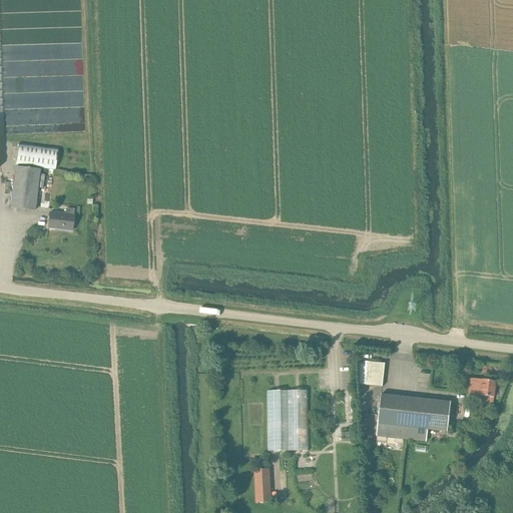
[(54,169),(57,149),(18,143),(15,164),(54,169)]
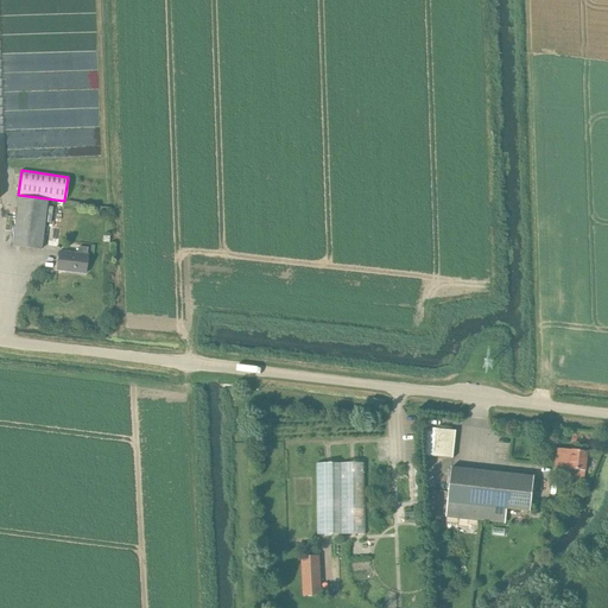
[(40,249),(46,202),(18,198),(12,246),(40,249)]
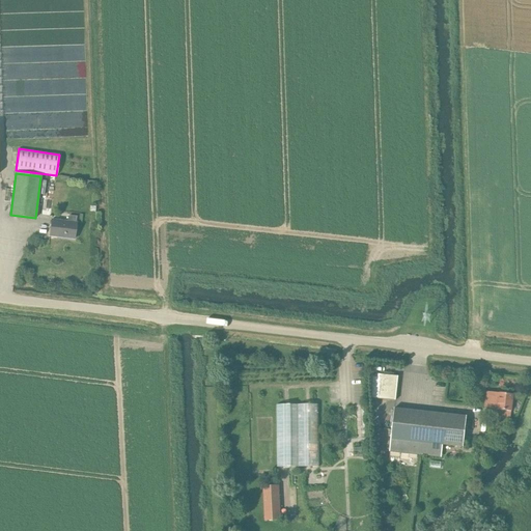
[(73,239),(76,216),(68,215),(67,223),(52,220),(50,235),(73,239)]
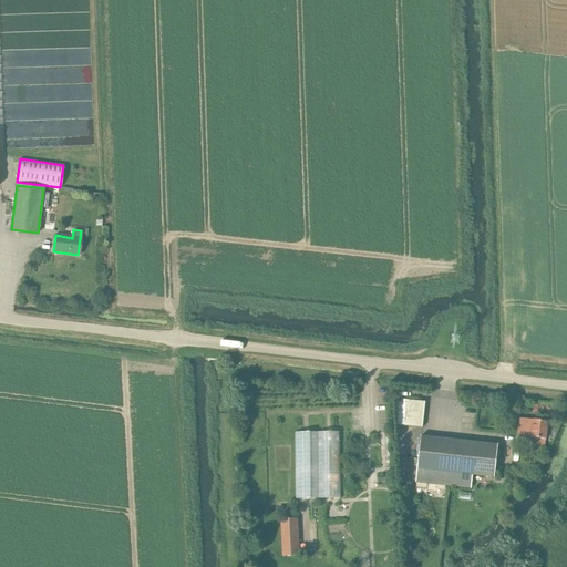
[(422,428),(425,401),(406,400),(403,425),(422,428)]
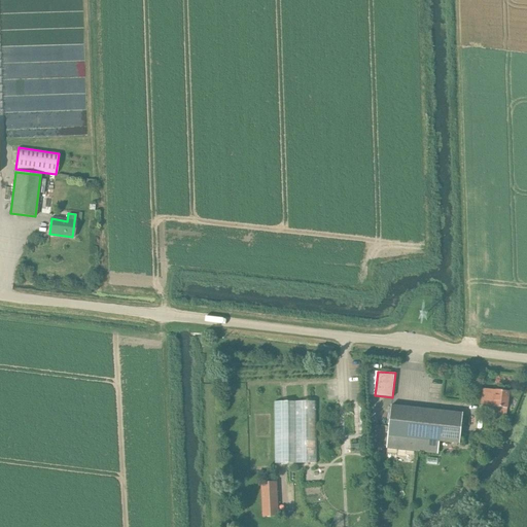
[(507,408),(510,391),(495,390),(487,389),(485,405),(494,406),(494,407),(493,415),(506,416),(507,408)]
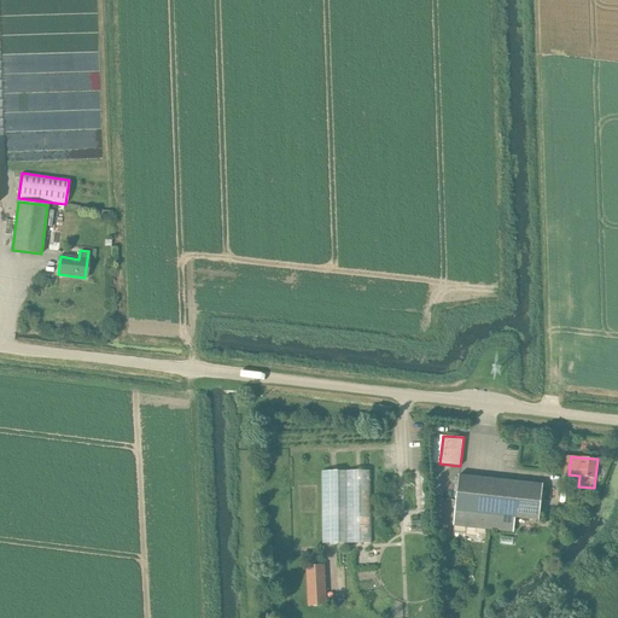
[(322,542),(372,542),(371,471),(321,471),(322,542)]
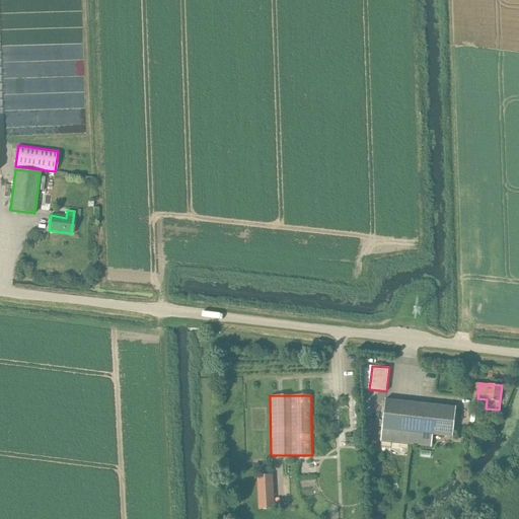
[(456,406),(385,398),(380,442),(431,447),(433,435),(453,437),(456,406)]
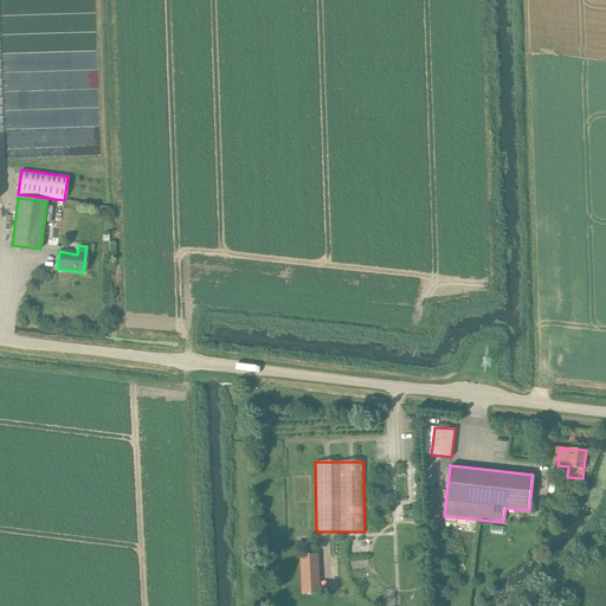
[(300,555),(302,594),(320,593),(318,554),(300,555)]
